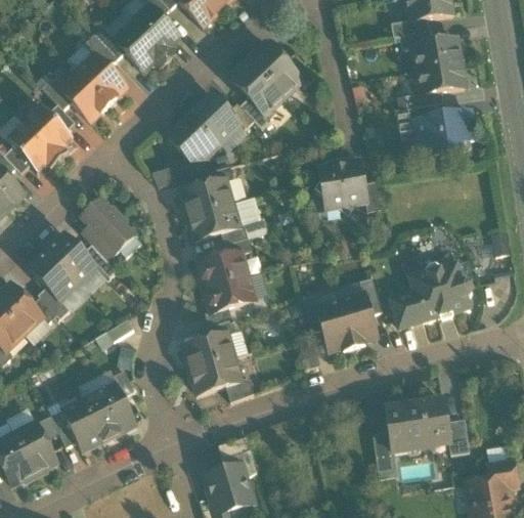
[(148,7),(142,0),(130,0),(120,10),(122,12),(132,23),(148,7)]
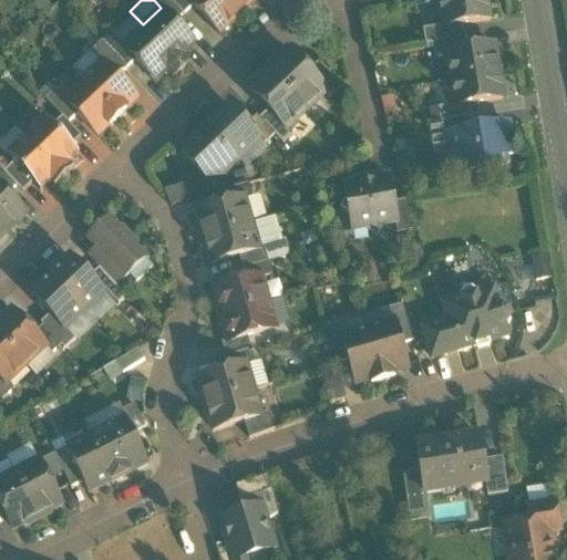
[(174,20),(184,11),(174,0),(154,0),(161,8),(162,7),(174,20)]
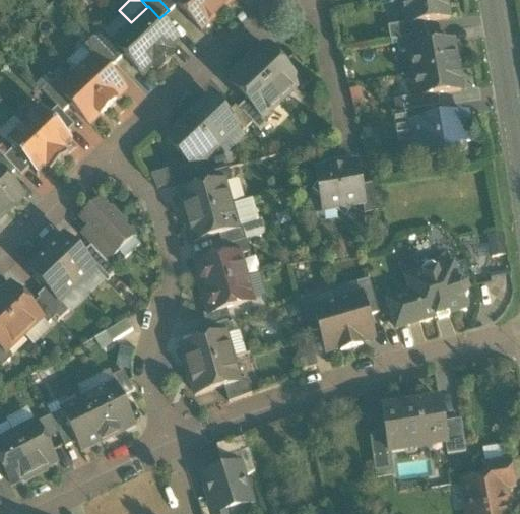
[(159,0),(169,10),(177,1),(176,0),(159,0)]
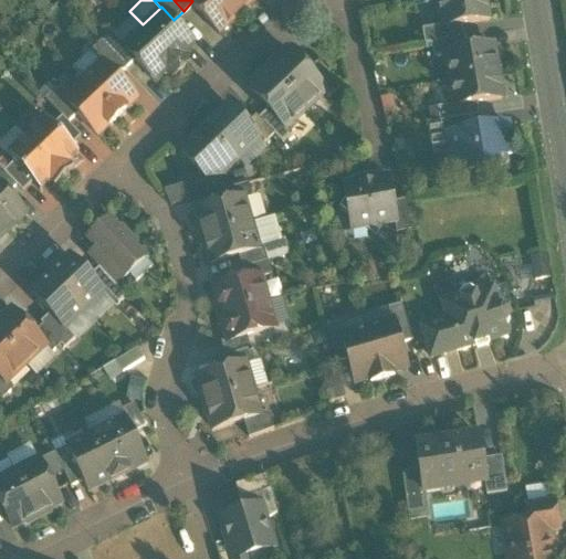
[(219,29),(238,11),(228,0),(191,0),(192,1),(219,29)]
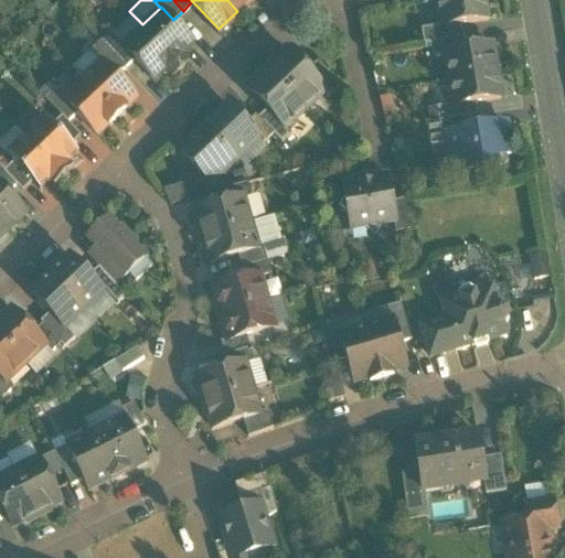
[(227,0),(237,11),(249,0),(227,0)]
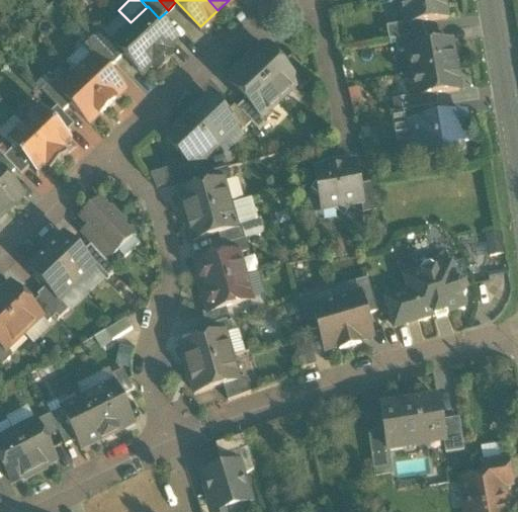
[(447,14),(444,0),(402,0),(405,20),(405,21),(422,18),(447,14)]
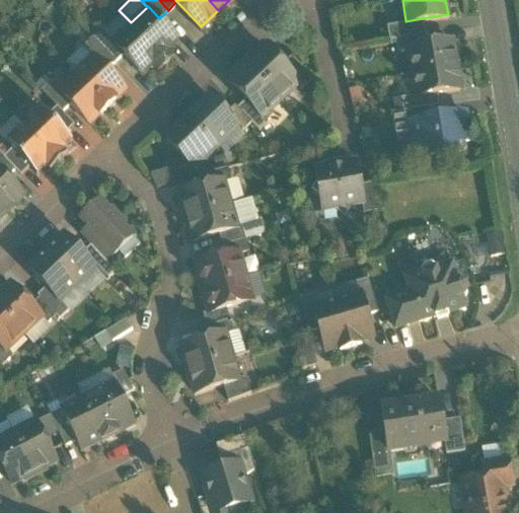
[(147,7),(131,22),(165,60),(170,55),(170,51),(167,47),(174,40),(175,35),(159,18),(148,6),(147,7)]
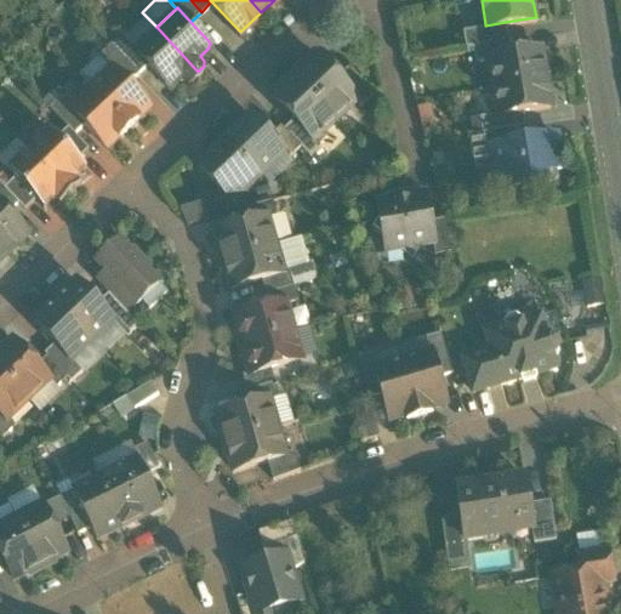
[(124,34),(136,46),(157,27),(144,15),(124,34)]
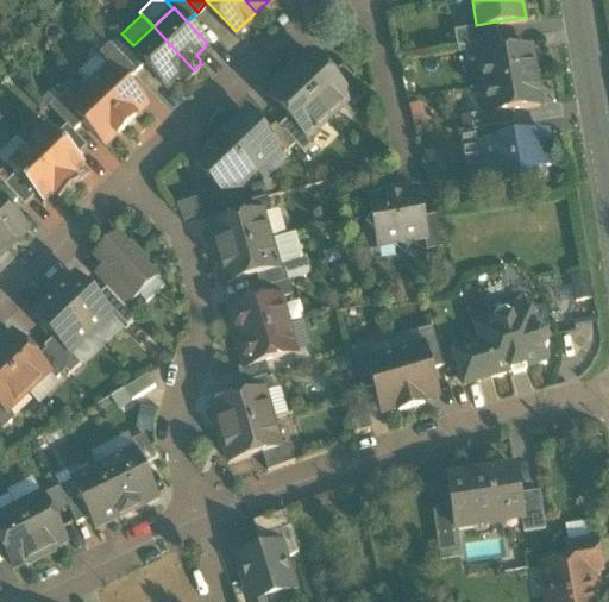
[(457,43),(464,42),(498,36),(496,22),(476,25),(476,24),(454,27),(457,43)]
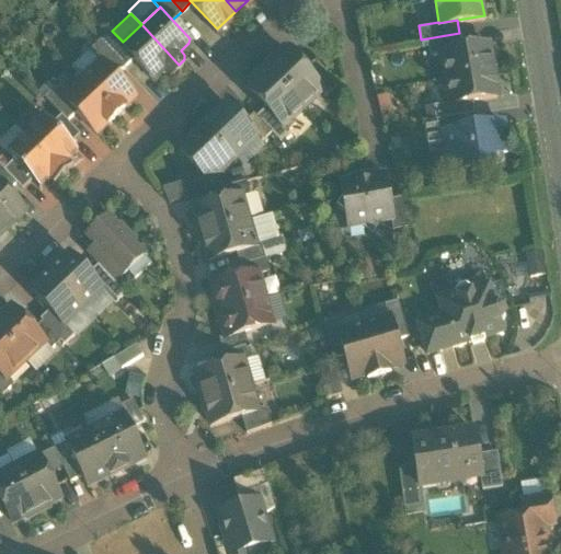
[(173,70),(179,65),(141,24),(123,42),(122,43),(134,56),(151,74),(156,74),(164,66),(169,70),(173,70)]
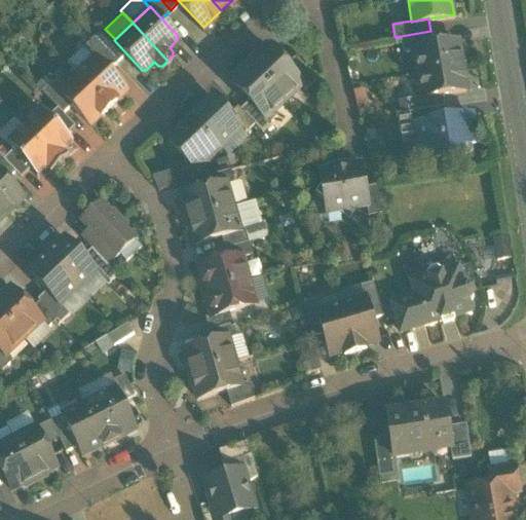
[(94,36),(116,61),(125,52),(114,40),(115,39),(105,29),(103,27),(94,36)]
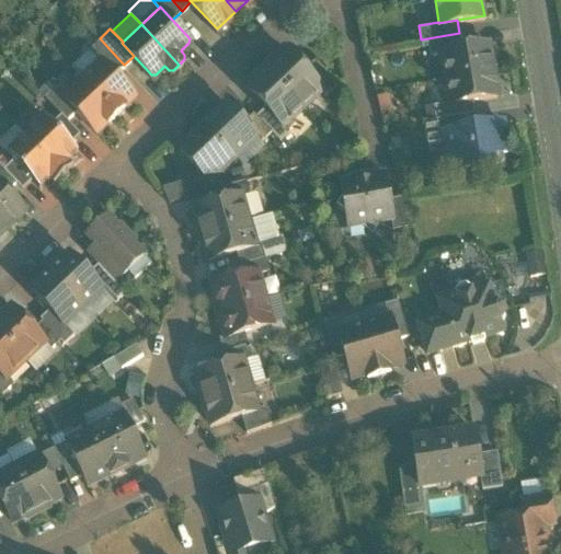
[(462,33),(459,33),(427,38),(430,53),(442,50),(442,49),(464,46),(462,33)]
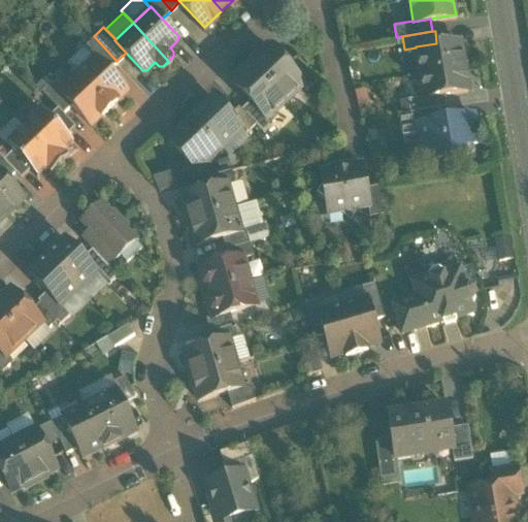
[(118,61),(117,61),(94,36),(84,45),(94,57),(95,56),(108,69),(118,61)]
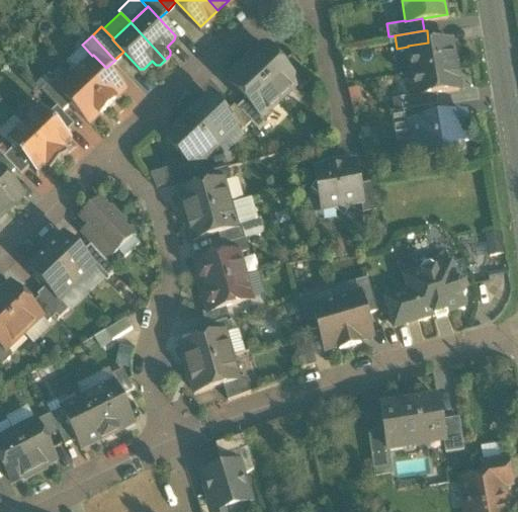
[(408,47),(412,70),(455,62),(451,38),(428,43),(408,46),(408,47)]
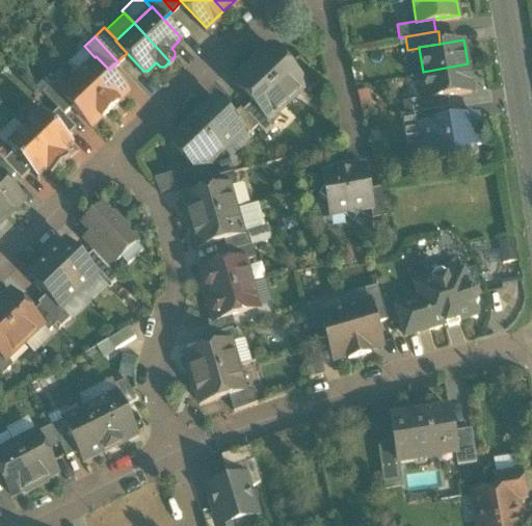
[(269,45),(251,61),(287,100),(303,83),(304,82),(289,66),(269,45)]
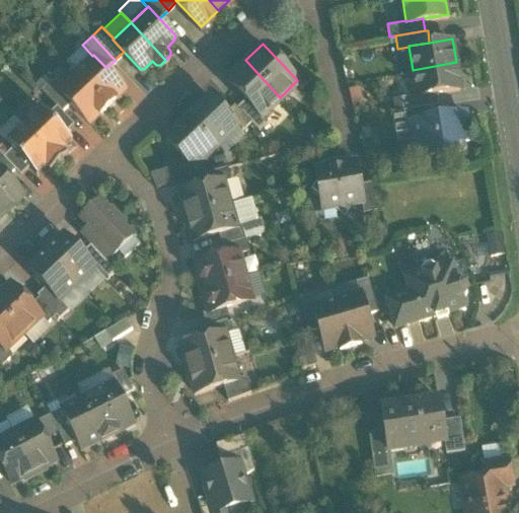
[(92,56),(82,45),(65,60),(76,71),(92,56)]
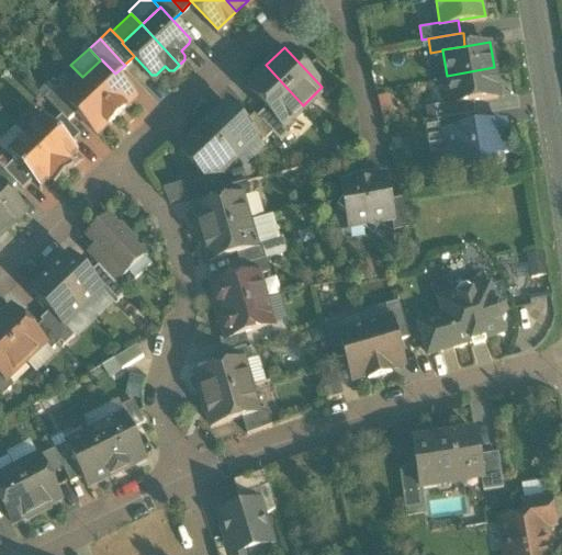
[(321,88),(327,94),(339,83),(316,58),(305,69),(322,87),(321,88)]
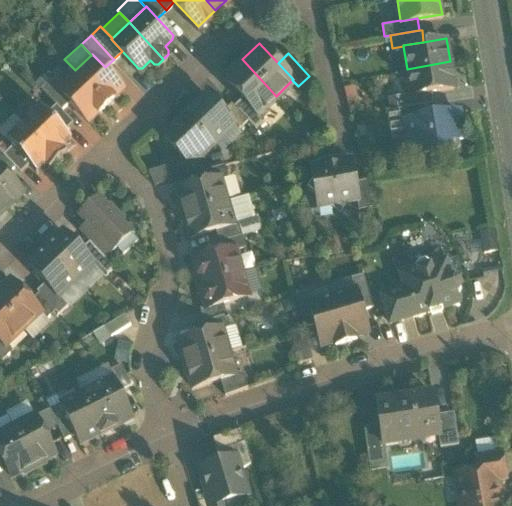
[(91,55),(75,70),(106,103),(123,87),(105,67),(92,54),(91,55)]
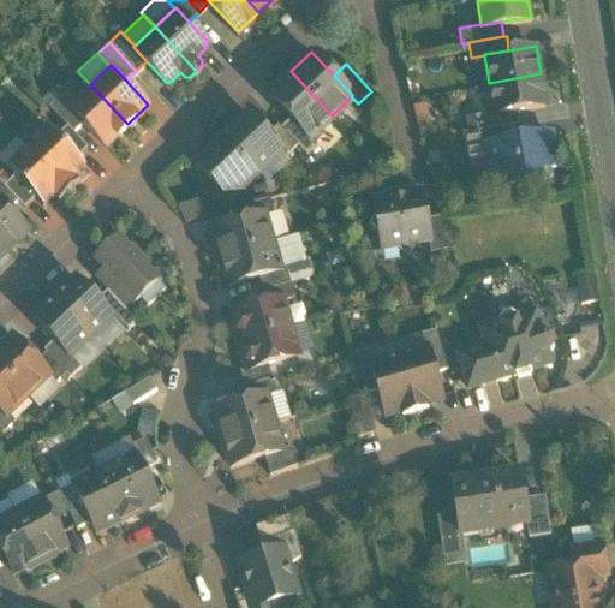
[(312,133),(332,115),(291,71),(269,91),(292,115),(310,135),(312,133)]
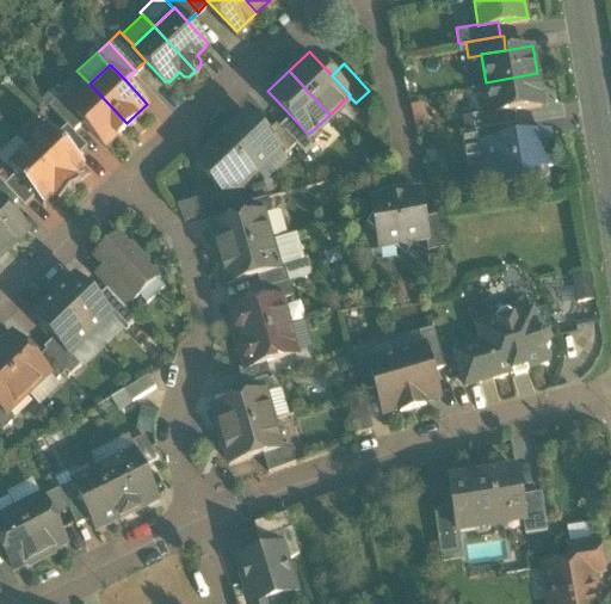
[(542,102),(537,73),(486,82),(489,109),(489,110),(514,106),(542,102)]
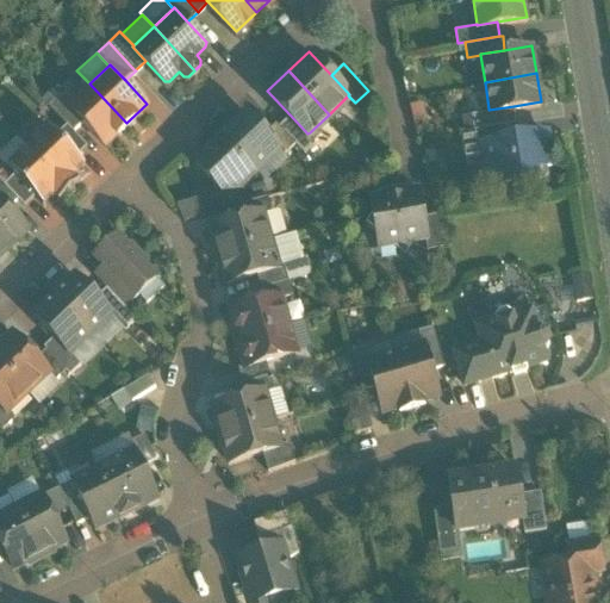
[(105,143),(126,123),(89,84),(69,103),(68,104),(83,119),(105,143)]
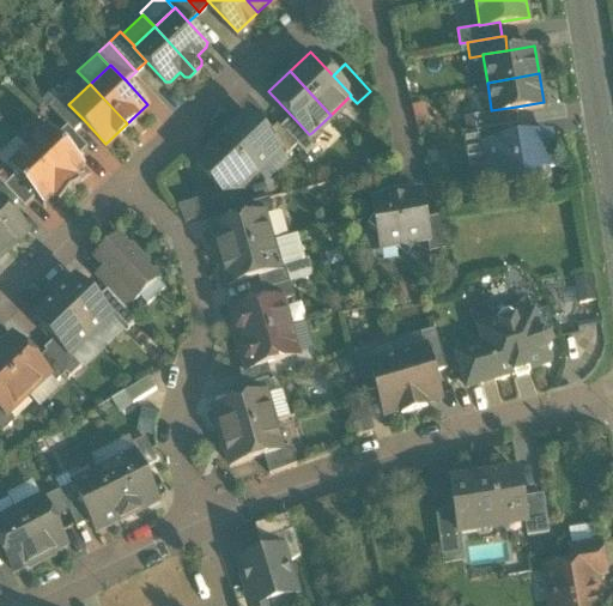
[(48,103),(67,123),(73,129),(84,120),(68,104),(70,103),(60,92),(48,103)]
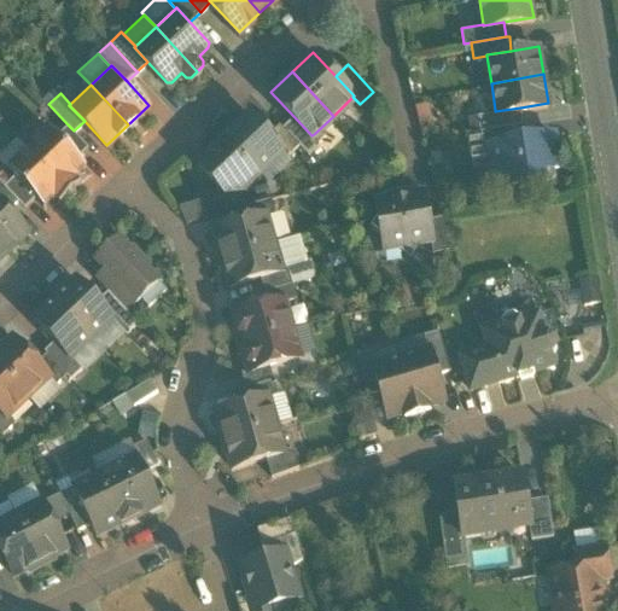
[(478,112),(481,129),(511,124),(512,123),(523,122),(520,108),(495,111),(495,110),(478,112)]
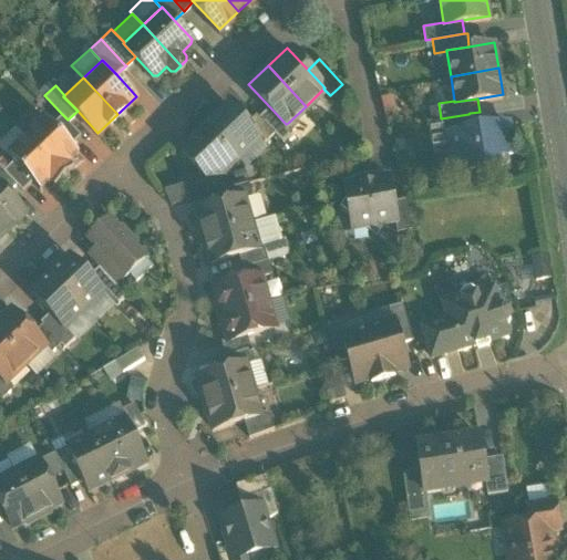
[(228,102),(206,124),(237,156),(259,135),(246,121),(228,102)]
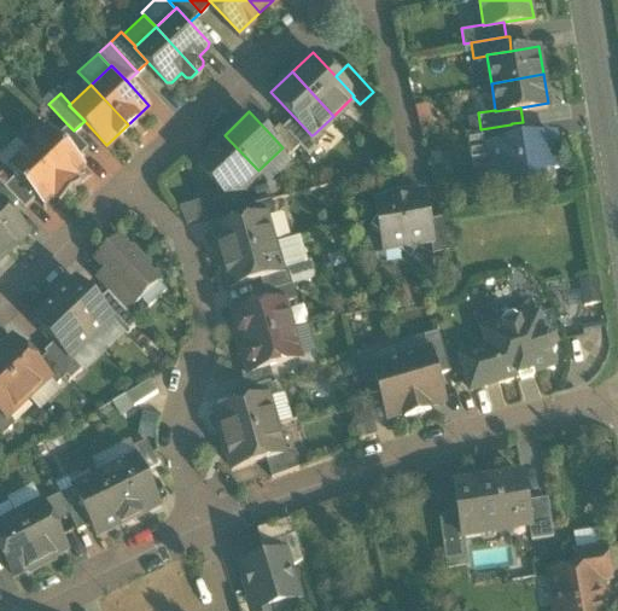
[(293,116),(283,126),(299,144),(308,152),(320,141),(314,134),(312,135),(293,116)]
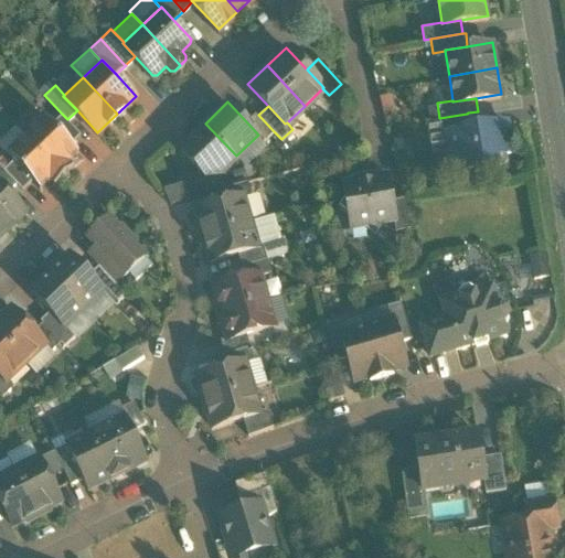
[(264,140),(274,131),(258,115),(255,111),(245,120),(258,135),(264,140)]
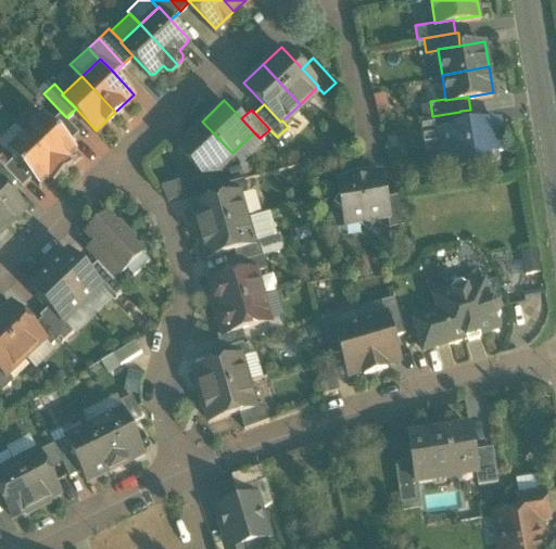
[(462,124),(477,122),(477,119),(475,117),(469,117),(460,111),(459,112),(462,124)]
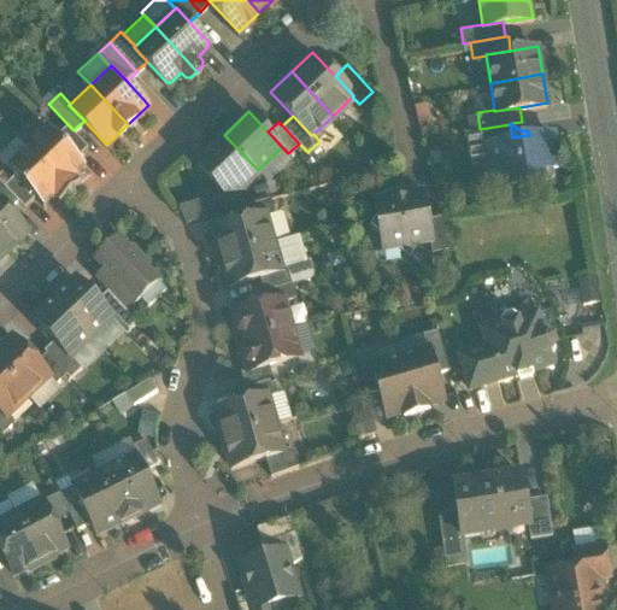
[(88,146),(74,130),(68,124),(57,134),(77,156),(88,146)]
